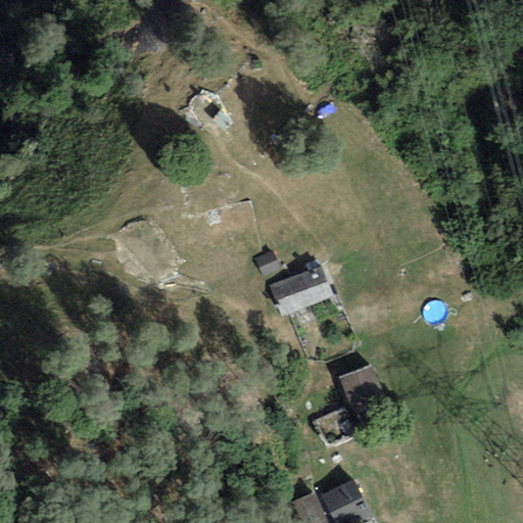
[(282,268),(272,250),(253,260),(264,278),(282,268)]
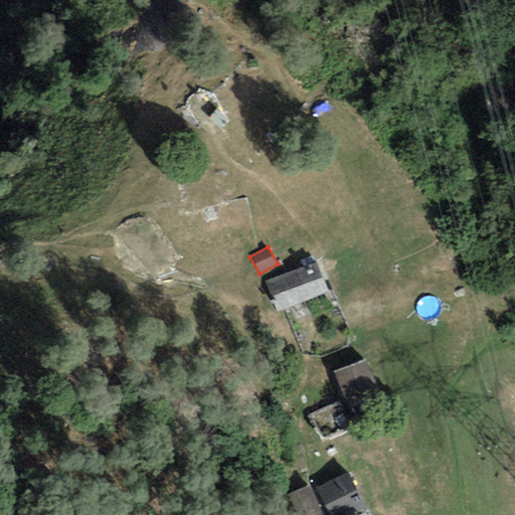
[(317,260),(263,282),(275,310),(329,288),(317,260)]
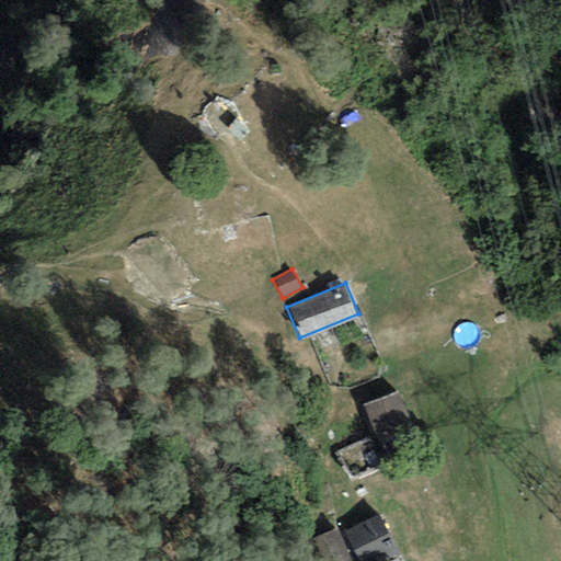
[(400,388),(363,404),(380,444),(416,427),(400,388)]
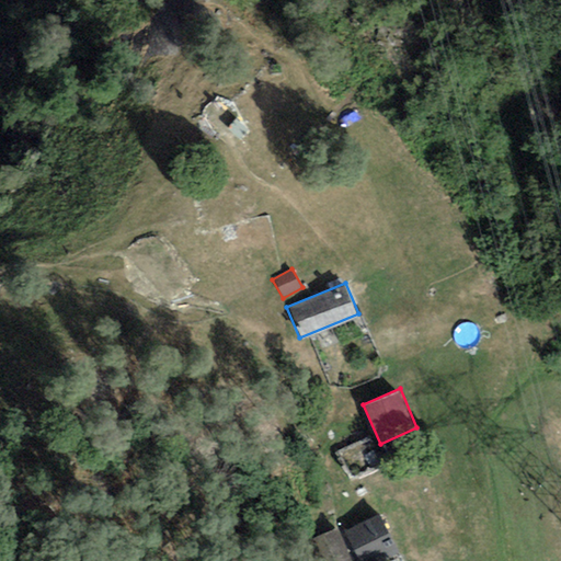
[(379,512),(343,534),(358,560),(377,560),(400,548),(379,512)]
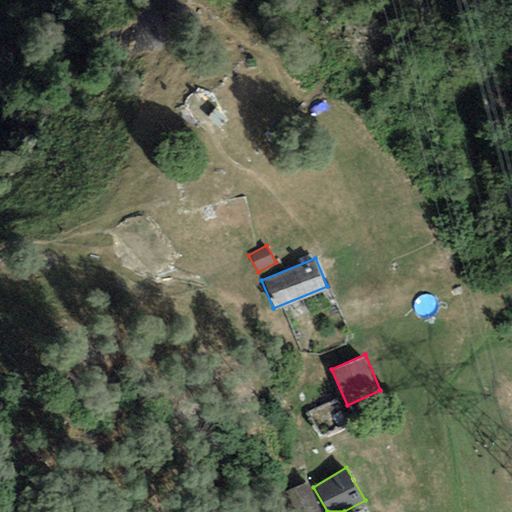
[(291,511),(325,511),(310,481),(283,496),(291,511)]
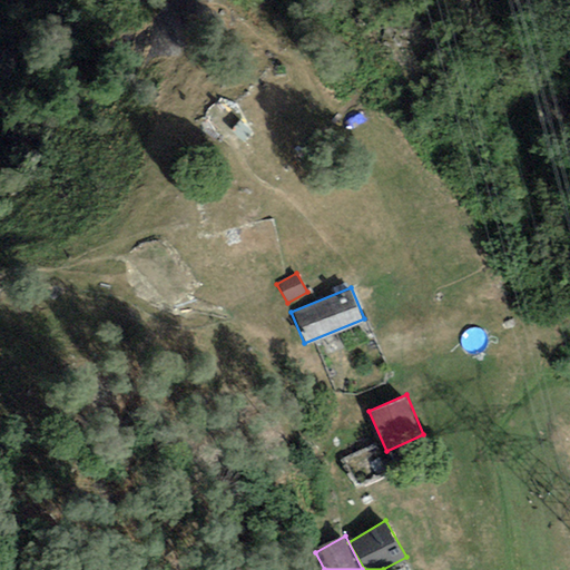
All buildings are outlined.
